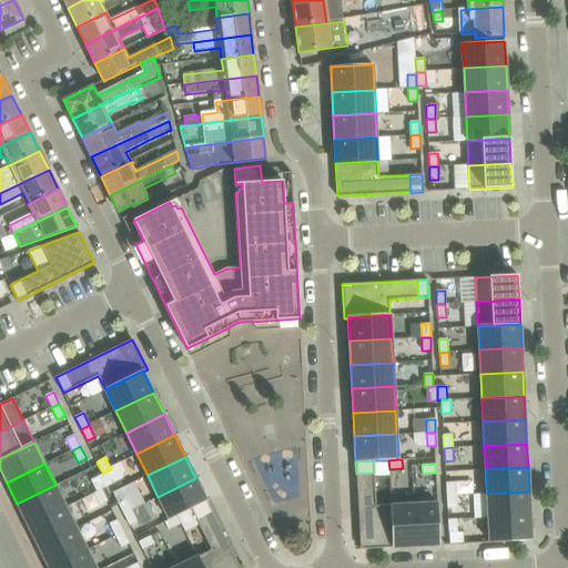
[(112,484),(107,472),(103,474),(99,476),(104,488),(112,484)]
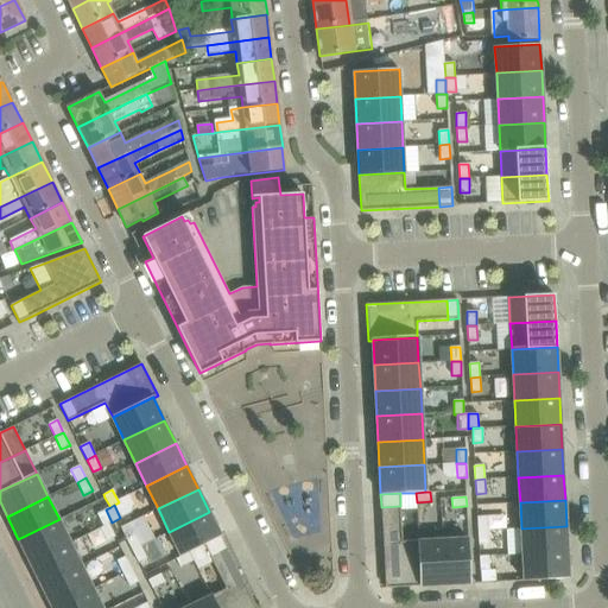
[(386,588),(420,587),(418,542),(403,542),(400,506),(381,507),(386,588)]
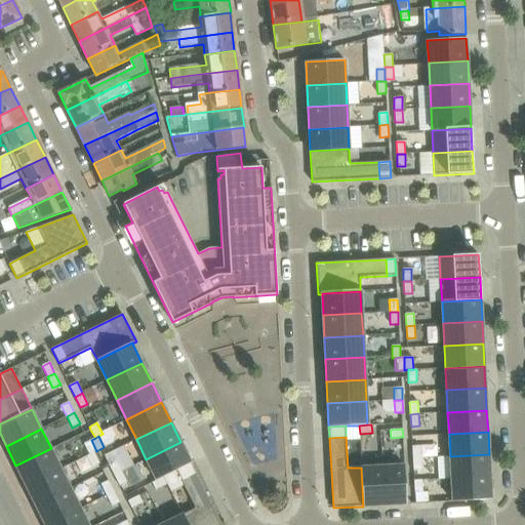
[(83,443),(89,454),(94,452),(96,451),(91,440),(83,443)]
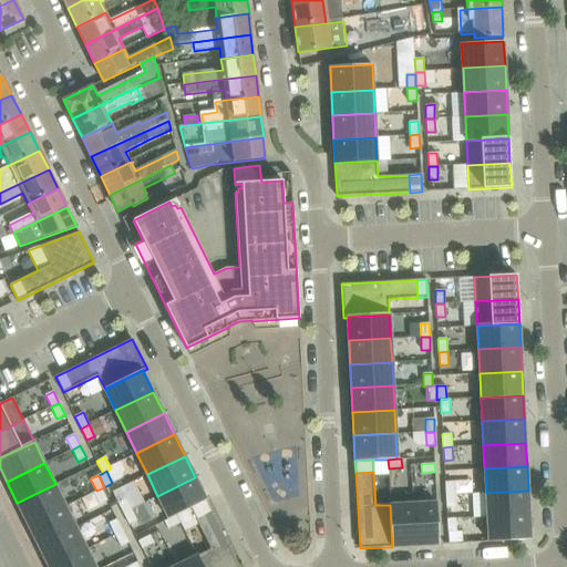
[(189,506),(206,498),(195,477),(157,496),(168,518),(177,515),(191,508),(189,506)]
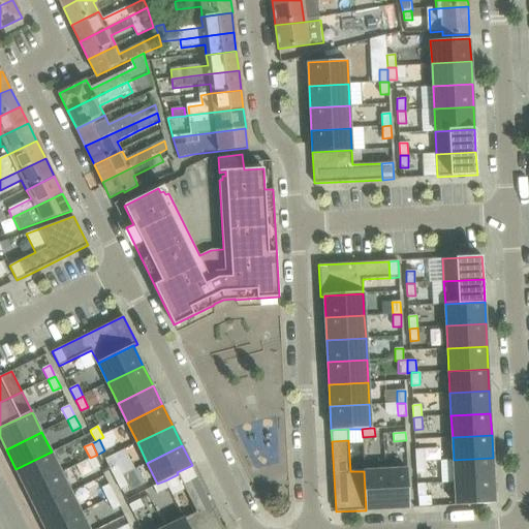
[(415,449),(415,462),(425,462),(424,449),(415,449)]
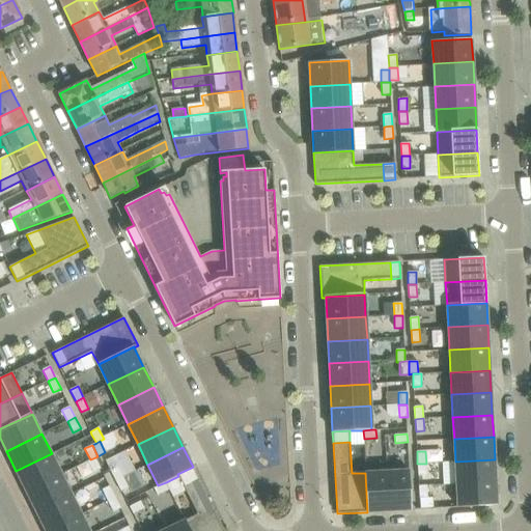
[(26,492),(61,474),(52,453),(16,471),(26,492)]
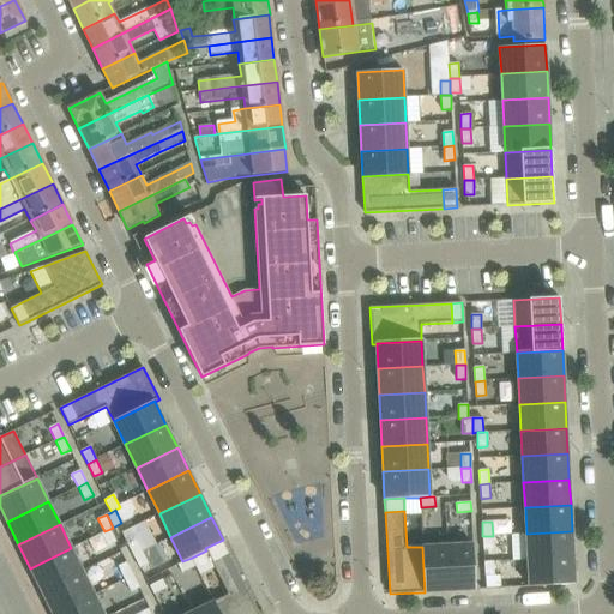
[(116,542),(114,536),(110,529),(104,531),(101,533),(108,546),(116,542)]
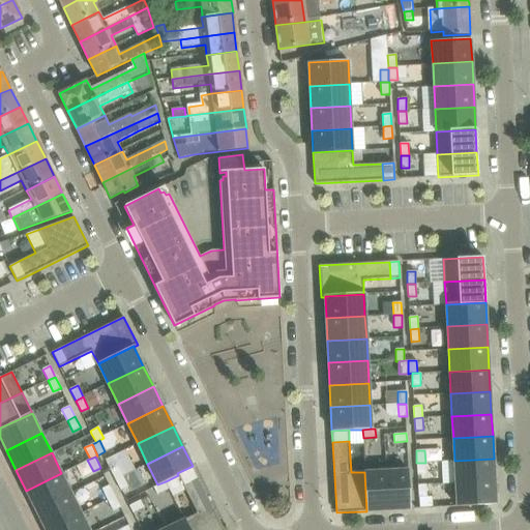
[(454,461),(455,482),(495,480),(494,459),(454,461)]
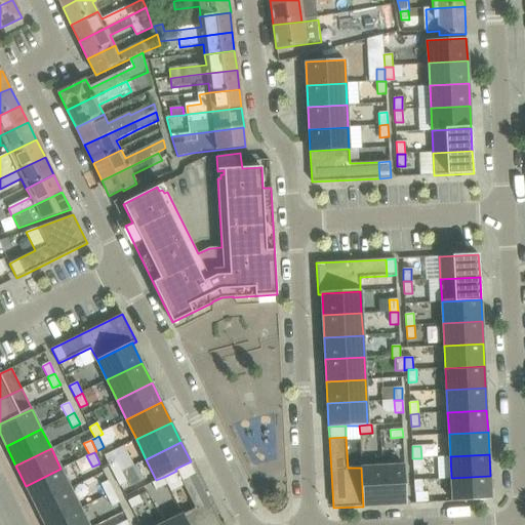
[(421,471),(421,458),(412,458),(413,471),(421,471)]
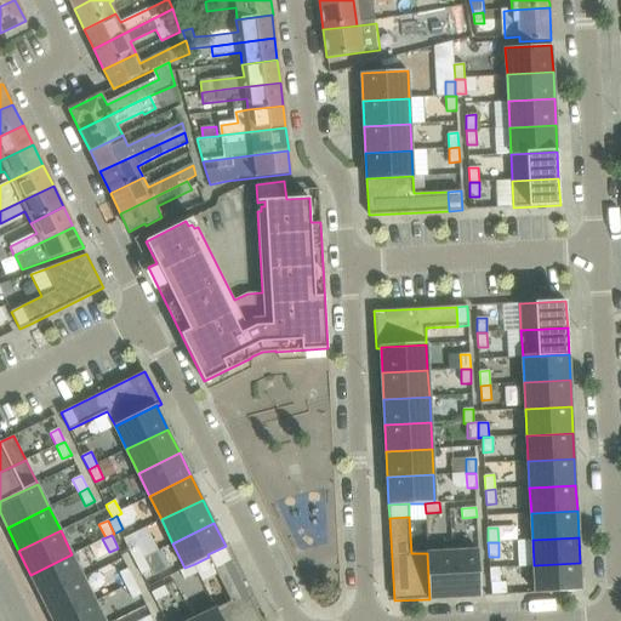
[(135,562),(144,558),(137,545),(129,550),(135,562)]
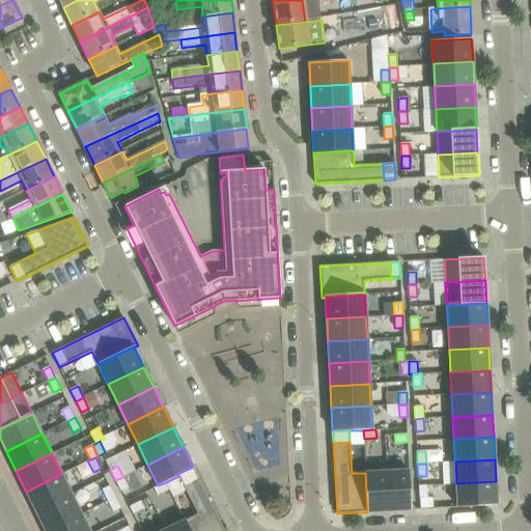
[(198,478),(193,467),(177,474),(178,476),(178,475),(184,485),(198,478)]
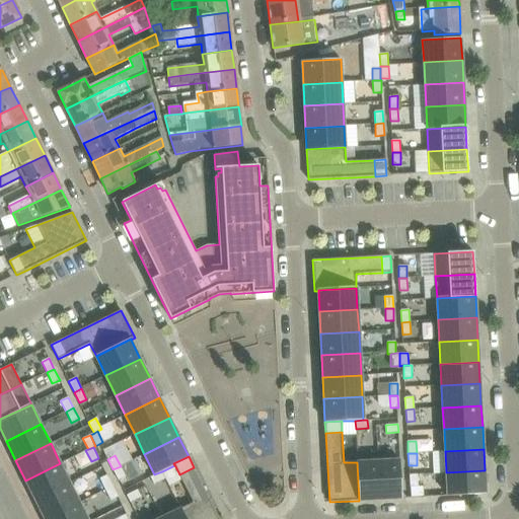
[(380,500),(401,499),(399,459),(378,461),(380,500)]
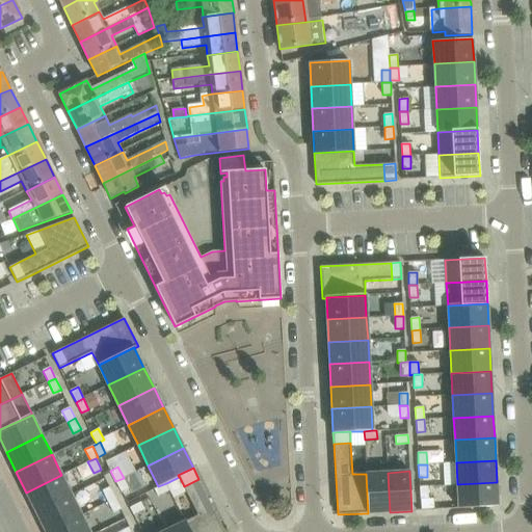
[(388,473),(366,474),(368,513),(390,512),(388,473)]
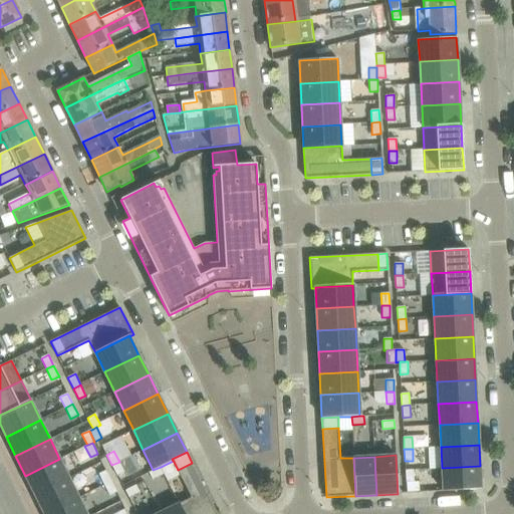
[(69,478),(59,459),(25,476),(35,495),(69,478)]
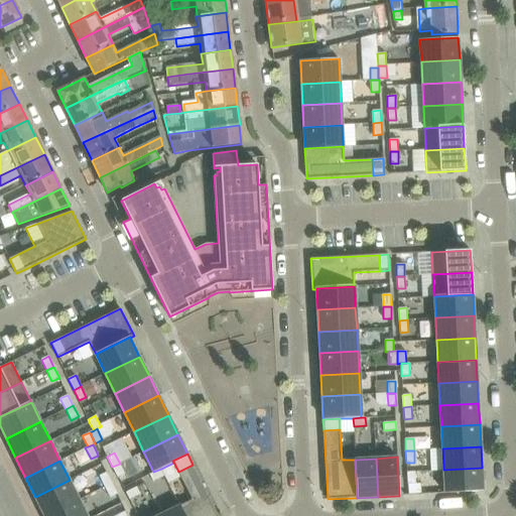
[(118,478),(125,474),(120,464),(112,467),(118,478)]
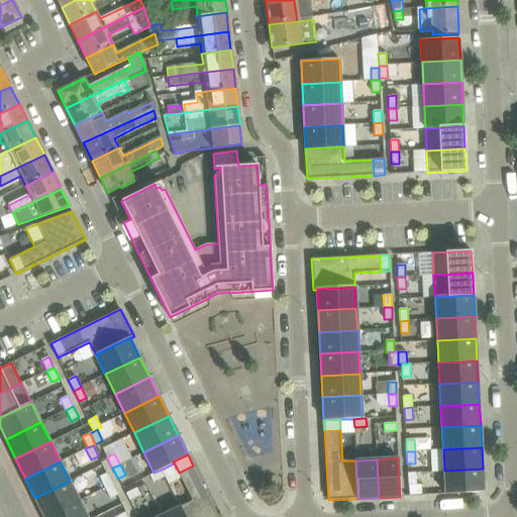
[(193,500),(180,506),(184,516),(218,516),(193,466),(179,473),(193,500)]
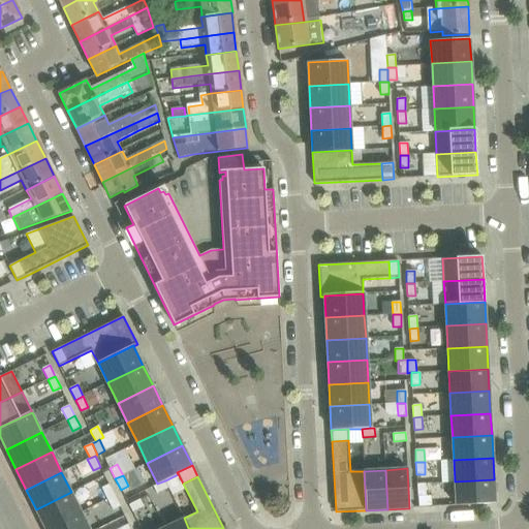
[(455,481),(456,505),(495,503),(494,479),(455,481)]
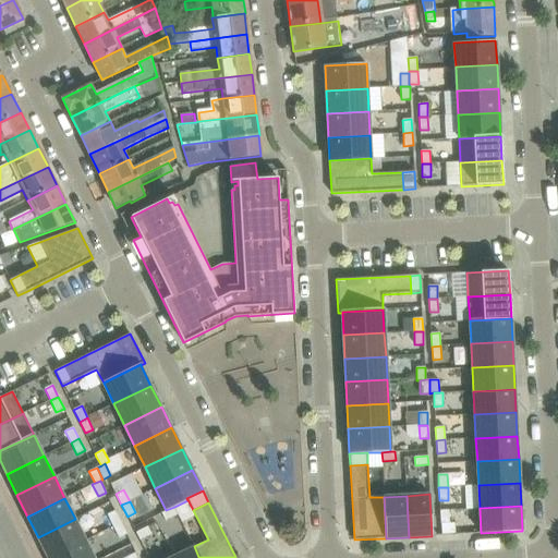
[(179,516),(174,507),(166,510),(161,512),(166,521),(179,516)]
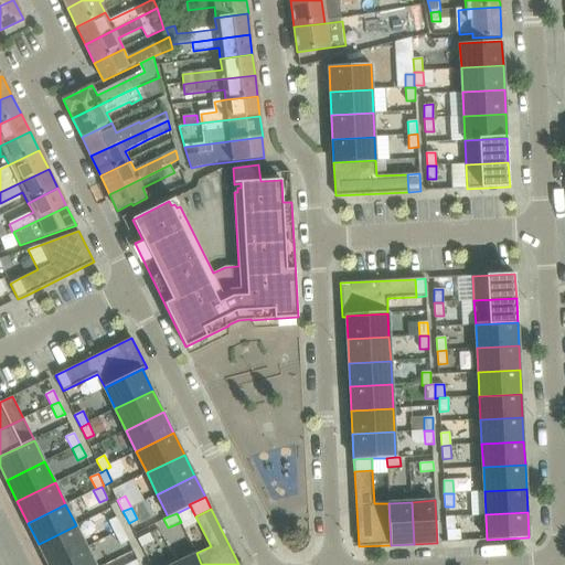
[(108,521),(115,533),(123,529),(117,516),(108,521)]
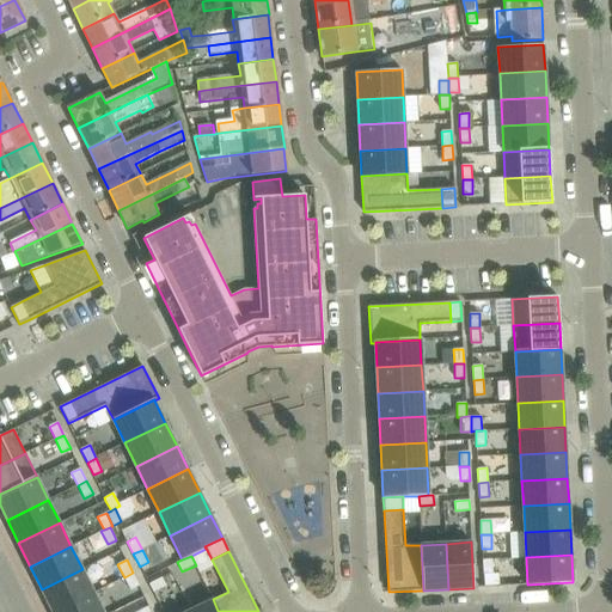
[(493,560),(483,560),(483,574),(493,574),(493,560)]
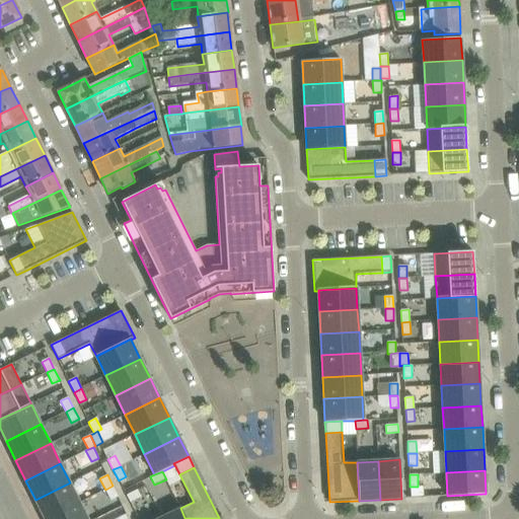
[(35,500),(44,518),(45,518),(79,502),(70,483),(35,500)]
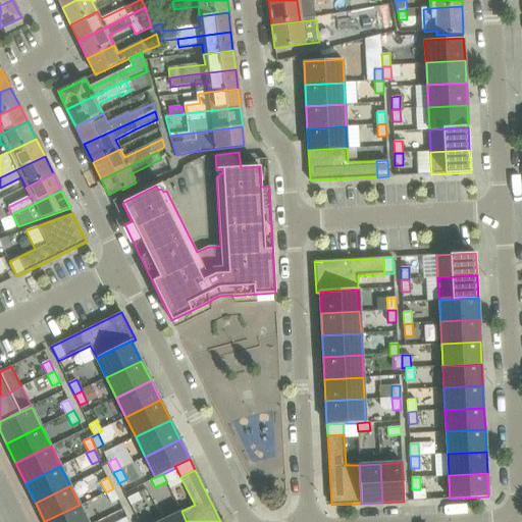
[(111,504),(118,500),(113,488),(106,492),(111,504)]
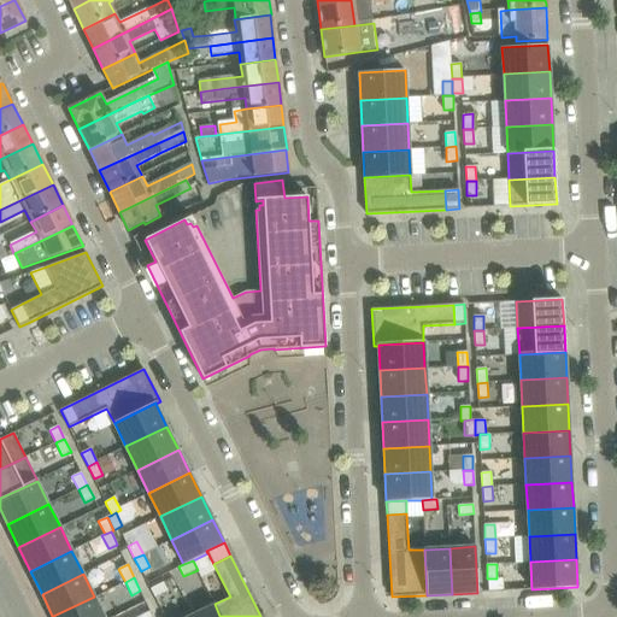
[(151,588),(154,598),(168,591),(163,582),(151,588)]
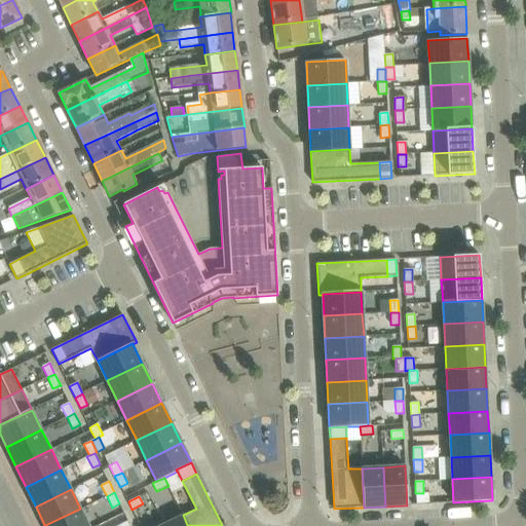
[(45,525),(88,525),(80,509),(45,525)]
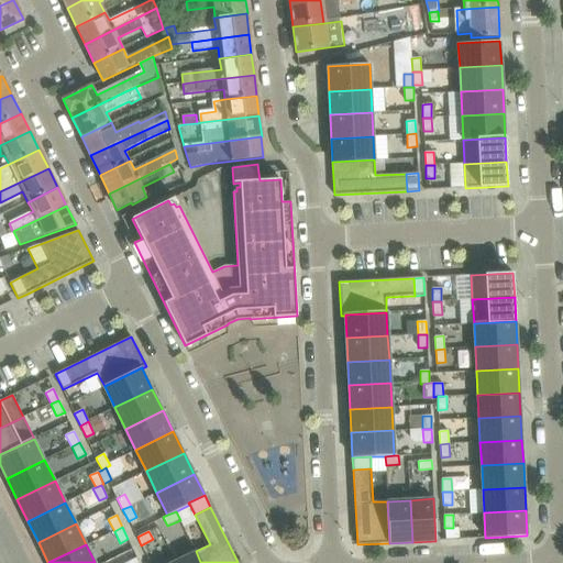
[(200,562),(196,551),(175,562),(176,562),(200,562)]
